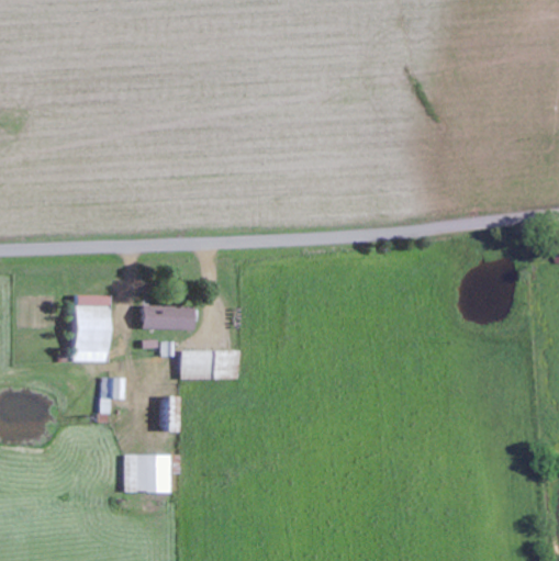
[(110,295),(75,294),(74,361),(109,362),(110,295)]
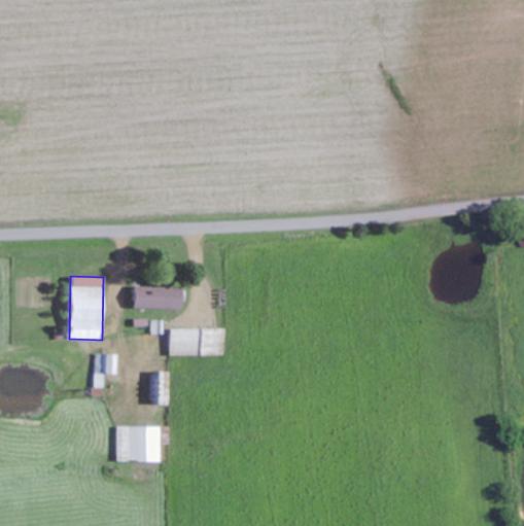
[(182,287),(133,286),(132,308),(181,310),(182,287)]
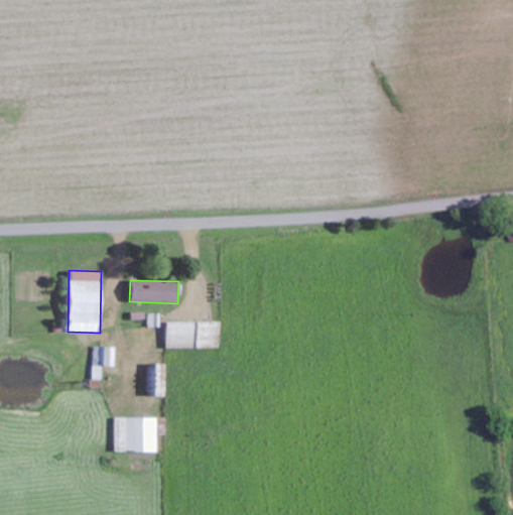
[(148,327),(159,327),(159,313),(148,313),(148,327)]
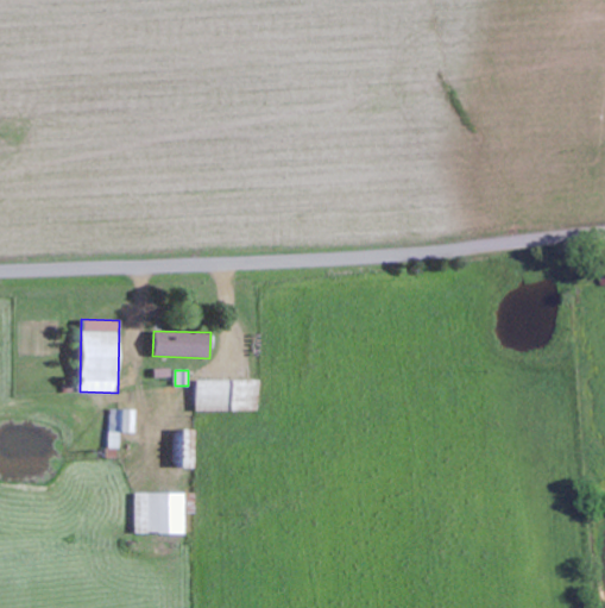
[(258,380),(196,378),(196,411),(257,412),(258,380)]
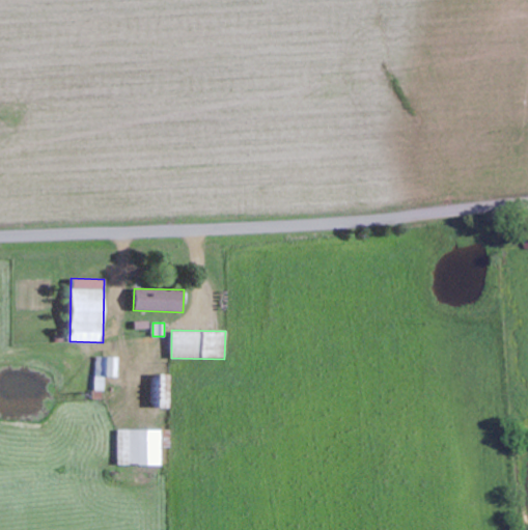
[(96,390),(105,390),(105,377),(118,378),(119,357),(96,356),(96,390)]
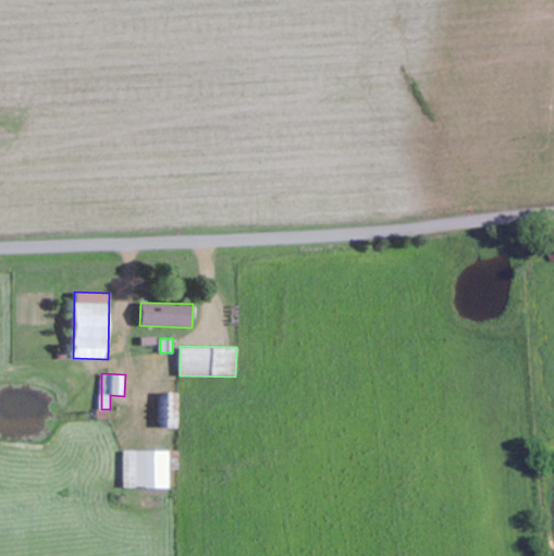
[(180,393),(160,392),(160,427),(179,428),(180,393)]
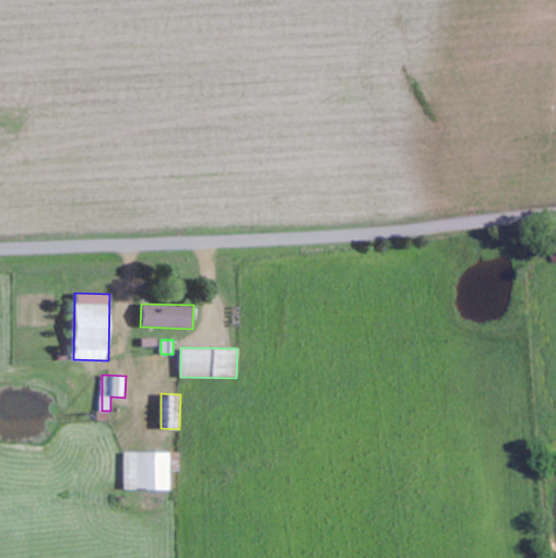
[(125,489),(170,489),(172,452),(126,452),(125,489)]
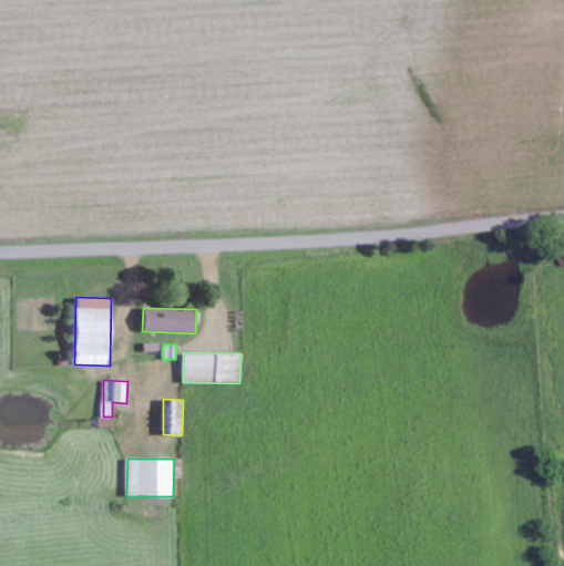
All buildings are outlined.
